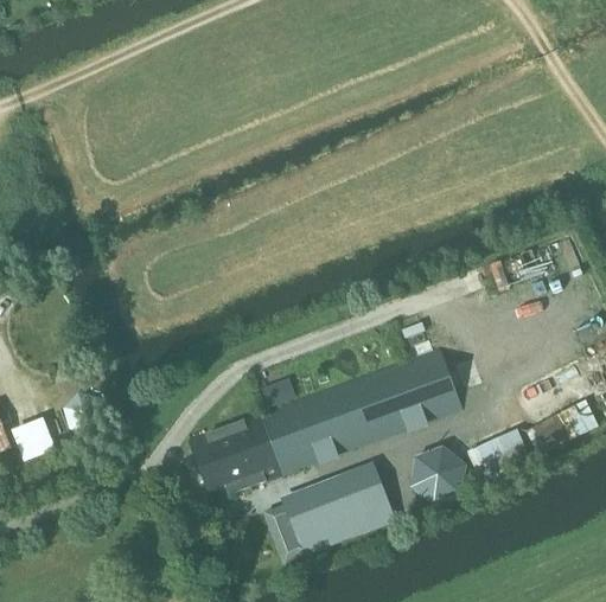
[(439,346),(190,439),(212,500),(461,408),(439,346)]
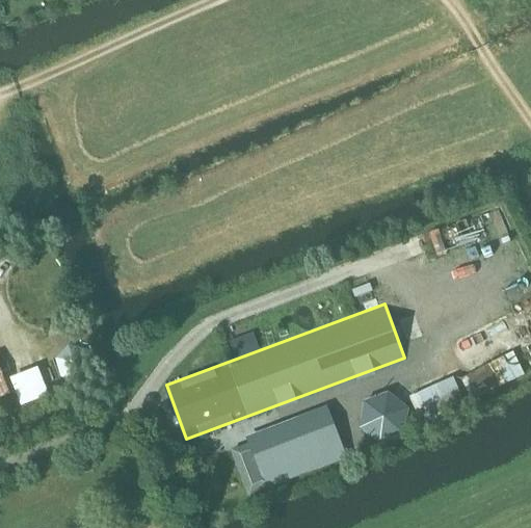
[(253,330),(229,339),(235,357),(259,347),(253,330)]
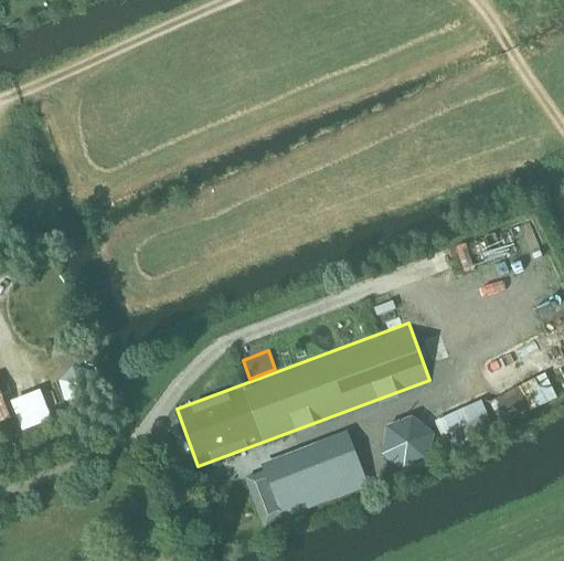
[(0,421),(11,416),(0,389),(0,421)]
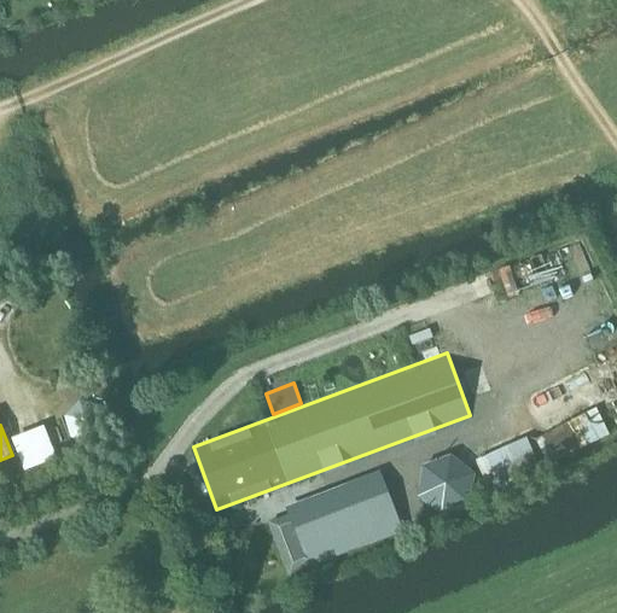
[(527,436),(473,459),(485,484),(492,482),(495,489),(541,468),(527,436)]
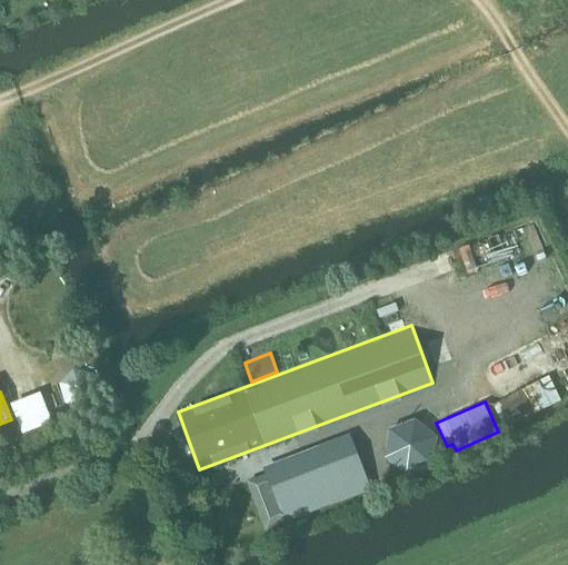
[(388,427),(386,456),(407,474),(434,464),(437,436),(414,416),(388,427)]
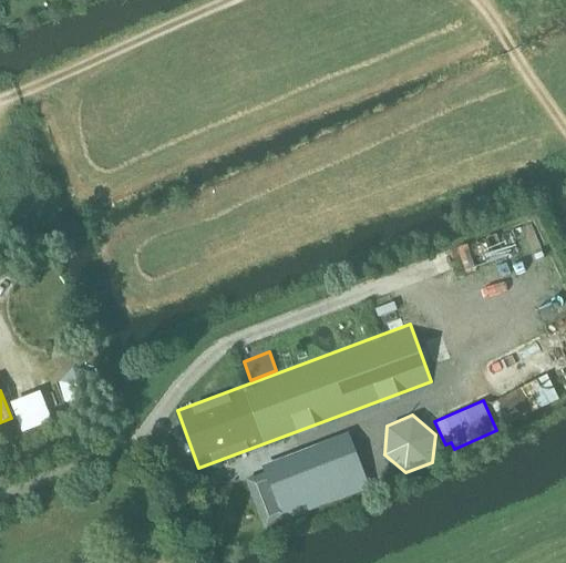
[(284,518),(368,484),(350,437),(265,471),(284,518)]
